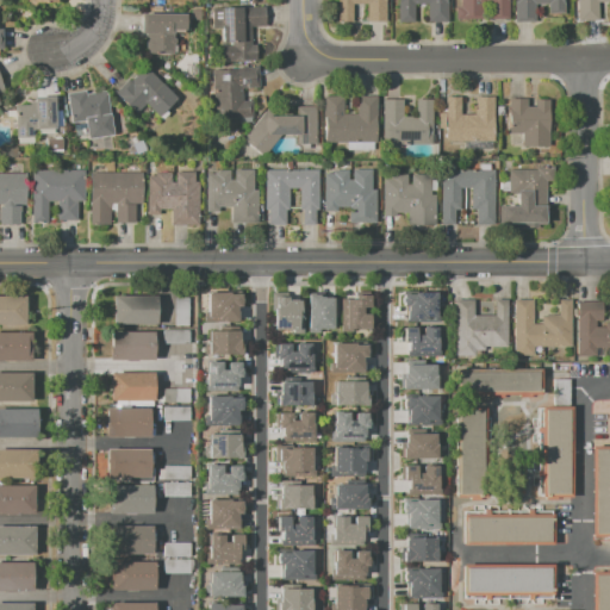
[(337,0),(386,0),(386,23),(367,22),(367,5),(354,5),(354,20),(337,20),(337,0)]
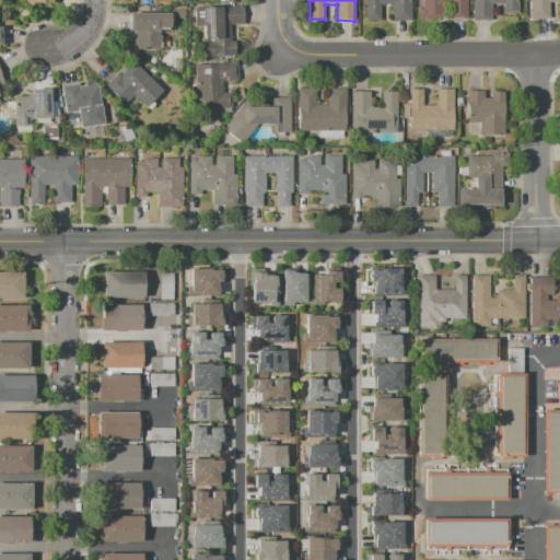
[(365,0),(410,0),(410,21),(392,21),(393,6),(381,6),(380,21),(365,21),(365,0)]
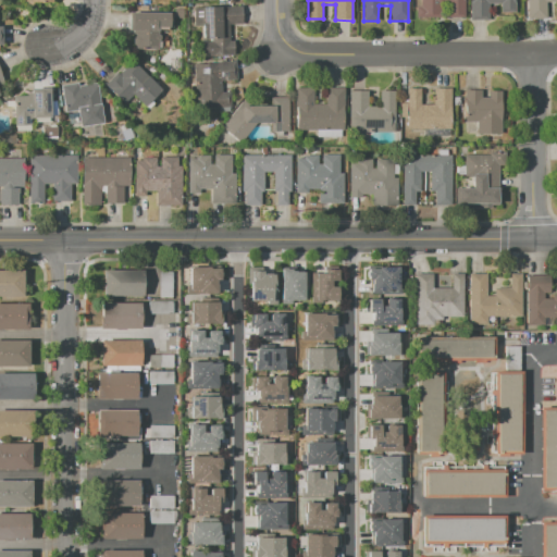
[(420,0),(463,0),(463,17),(447,16),(447,2),(440,2),(440,17),(416,17),(417,8),(420,8),(420,0)]
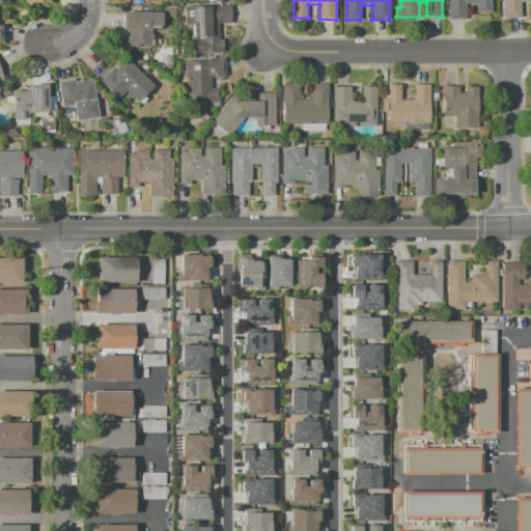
[(448,0),(491,0),(491,12),(478,11),(478,4),(466,4),(466,19),(448,19),(448,0)]
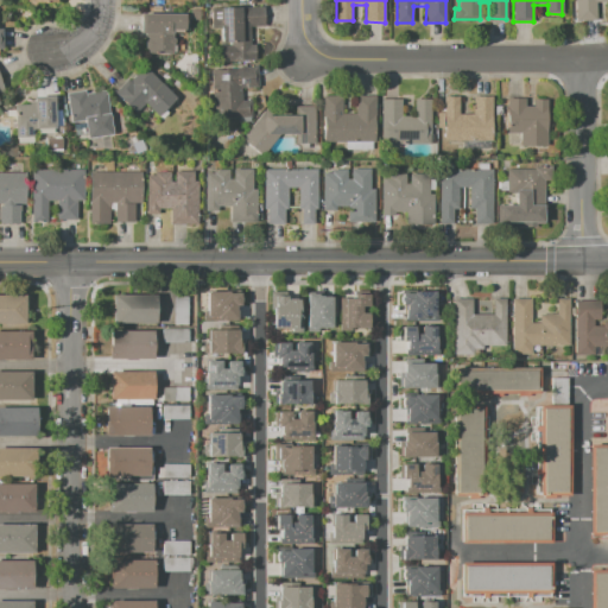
[(575,0),(607,0),(607,2),(596,2),(597,20),(576,20),(575,0)]
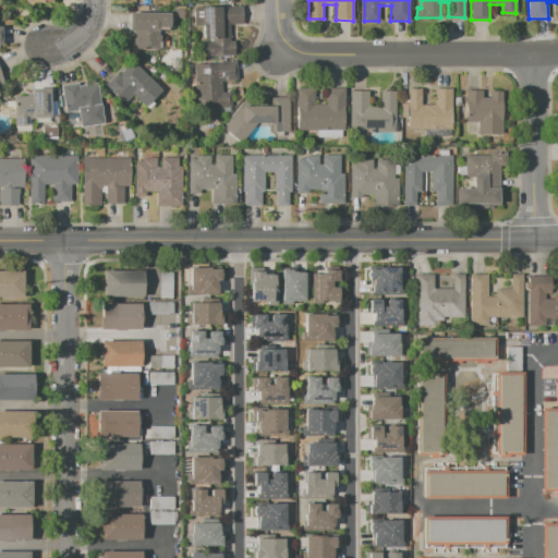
[(194,7),(243,7),(243,24),(229,24),(229,41),(234,40),(234,56),(202,56),(202,27),(194,27),(194,7)]
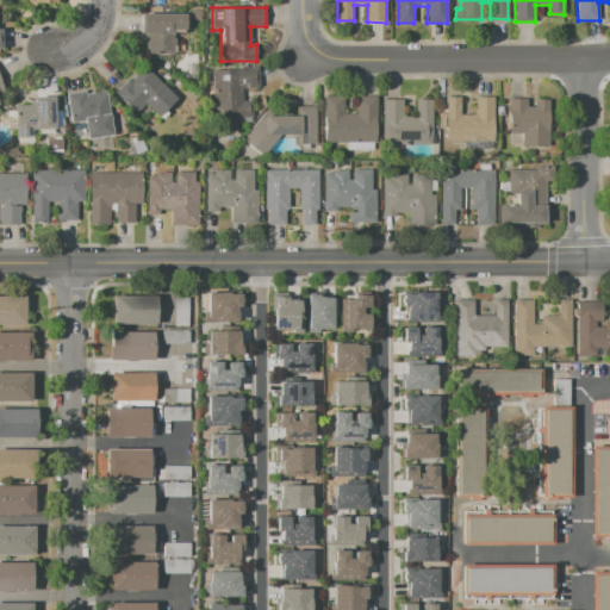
[(142,12),(191,13),(191,32),(175,32),(175,53),(144,53),(145,33),(141,33),(142,12)]
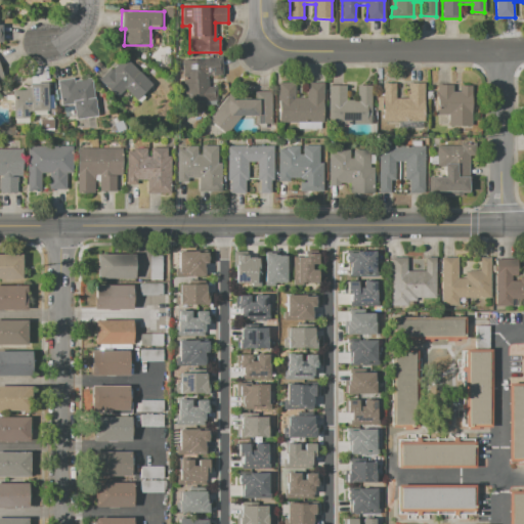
[(98,81),(119,99),(126,91),(136,100),(151,84),(122,56),(98,81)]
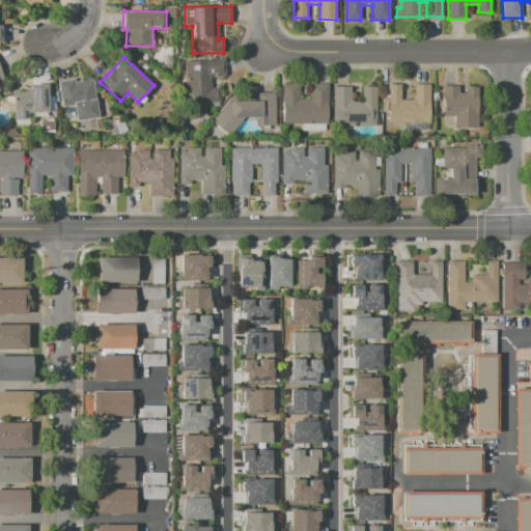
[(184,61),(224,59),(225,76),(212,77),(212,88),(220,88),(221,101),(187,104),(184,61)]
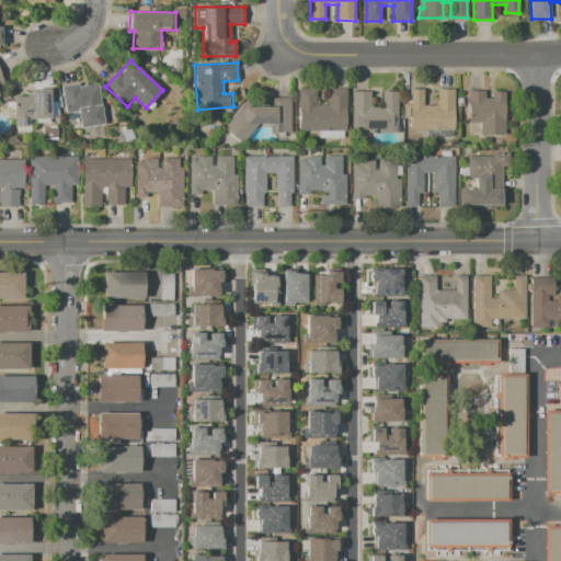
[(60,87),(78,83),(79,88),(98,84),(104,124),(80,127),(78,112),(65,114),(60,87)]
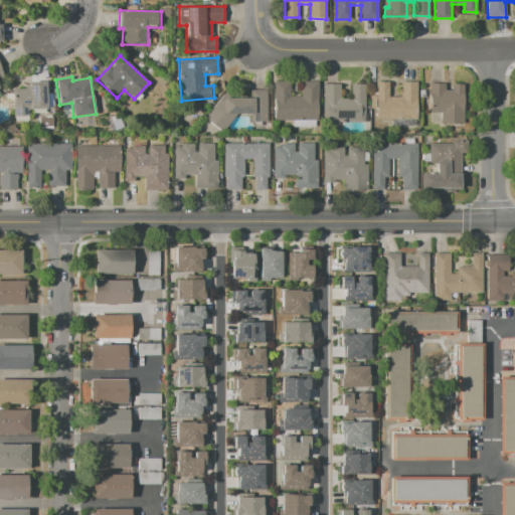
[(14,89),(28,89),(29,80),(46,80),(45,108),(29,108),(29,116),(13,116),(14,89)]
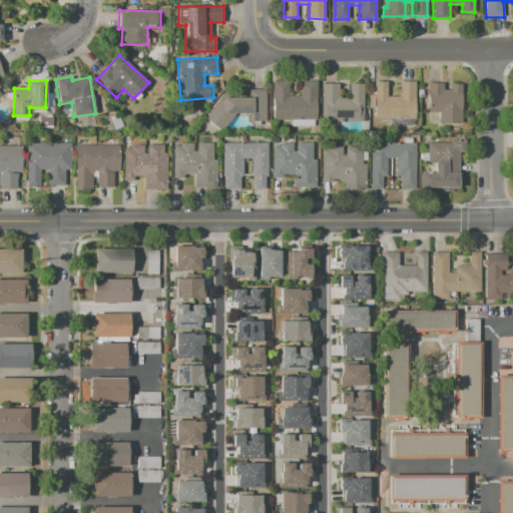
[(273,81),(289,81),(289,96),(300,96),(300,81),(317,81),(317,118),(273,119),(273,81)]
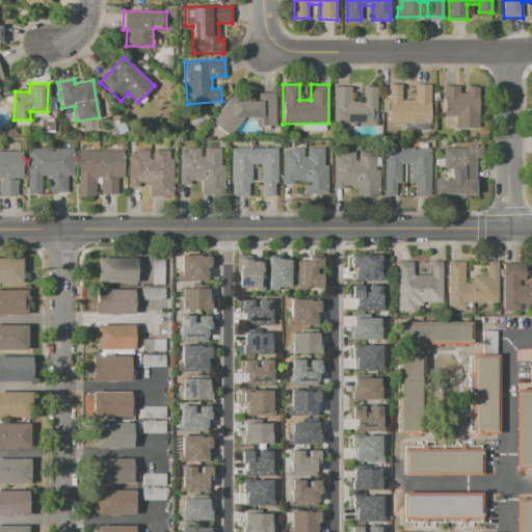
[(388,84),(400,84),(400,101),(415,101),(415,85),(430,85),(430,123),(388,124),(388,84)]
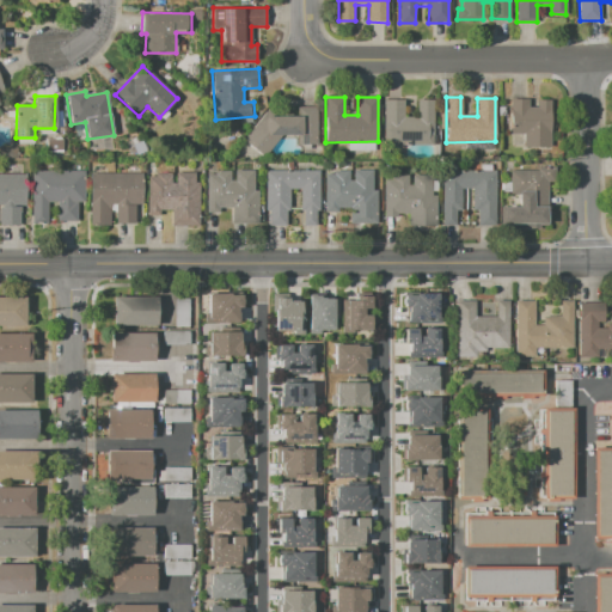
[(384,99),(403,99),(403,117),(417,117),(417,99),(434,99),(434,146),(384,146),(384,99)]
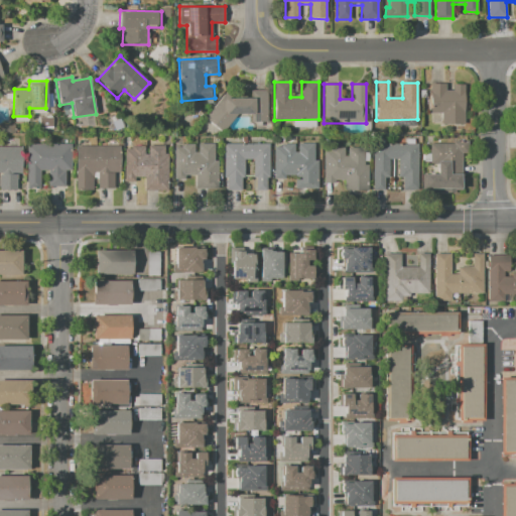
[(429,84),(445,84),(445,91),(454,90),(454,84),(467,84),(467,123),(441,123),(441,113),(429,113),(429,84)]
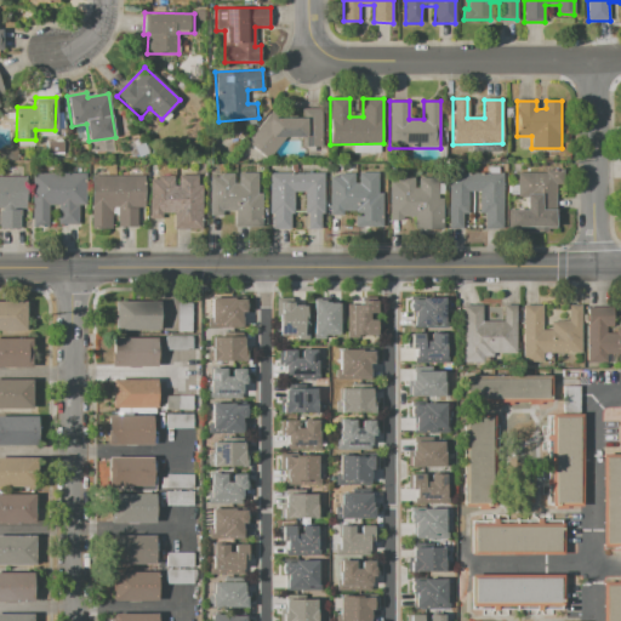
[(271,117),(302,117),(302,109),(322,109),(320,149),(303,148),(303,138),(284,138),(267,158),(248,142),(271,117)]
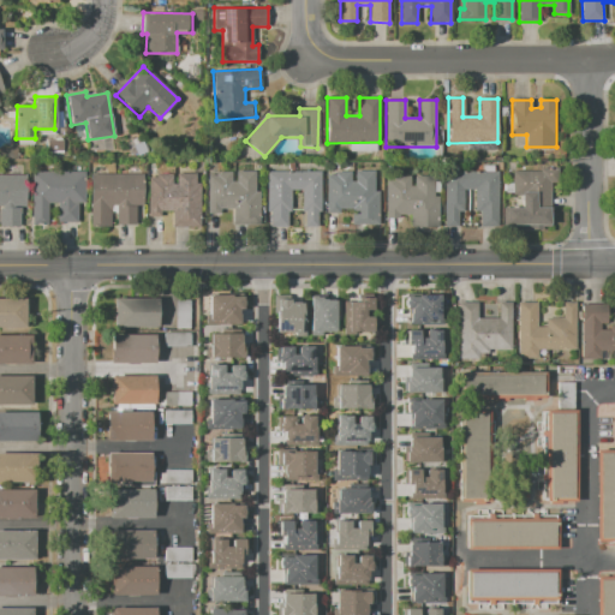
[(45,139),(63,139),(64,151),(45,151),(45,139)]
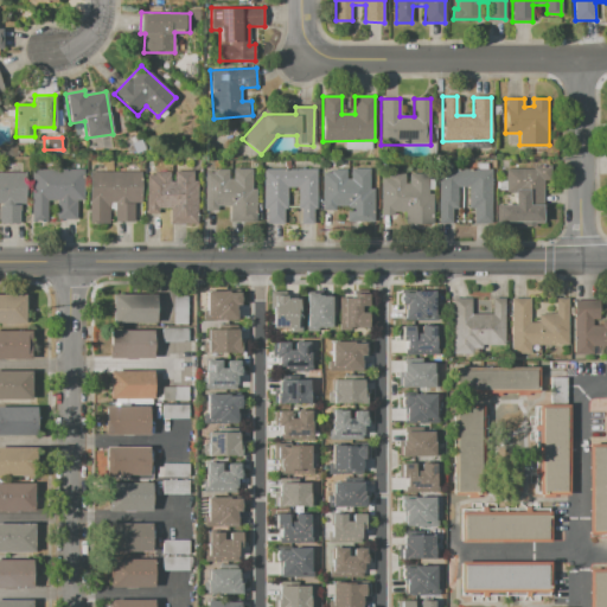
[(506,170),(534,170),(534,166),(551,166),(551,180),(543,180),(543,224),(497,224),(497,206),(516,206),(516,193),(506,193),(506,170)]
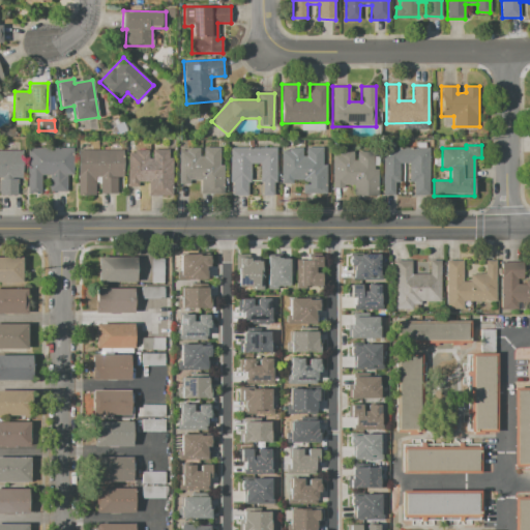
[(50,176),(40,176),(40,189),(27,190),(27,148),(50,148),(50,176)]
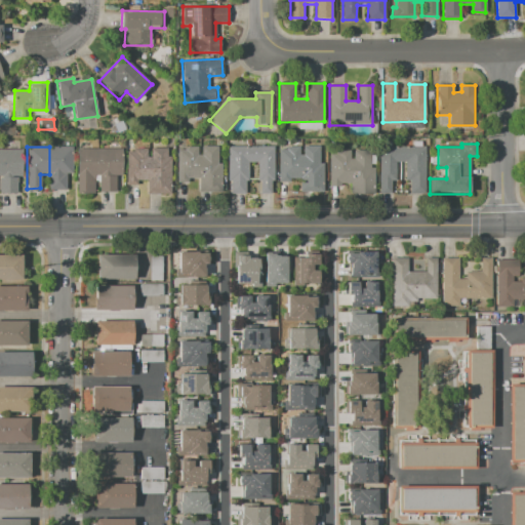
[(49,147),(73,147),(73,174),(65,174),(65,192),(49,192),(49,174),(49,147)]
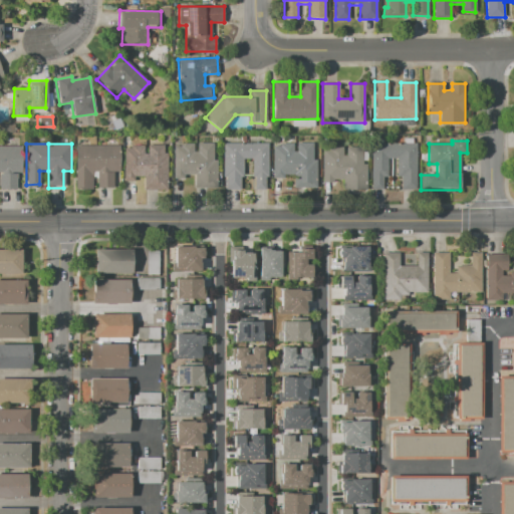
[(195,174),(184,174),(184,179),(174,179),(175,147),(182,147),(182,144),(193,144),(193,152),(195,152),(195,174)]
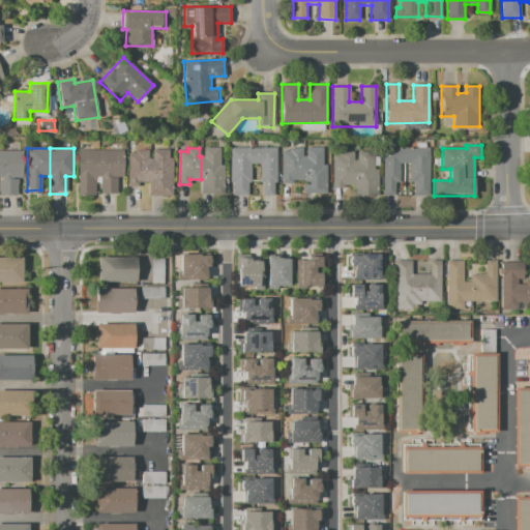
[(201,156),(204,156),(204,148),(219,148),(219,165),(224,165),(224,194),(201,194),(201,179),(201,156)]
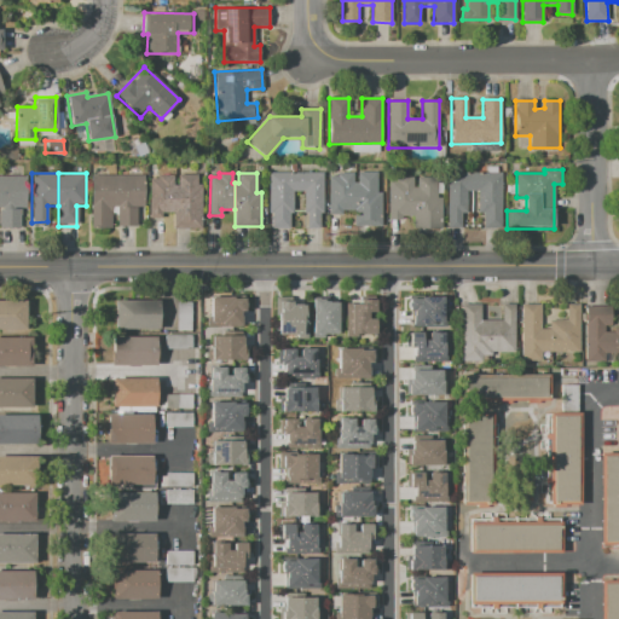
[(296,192),(293,192),(293,214),(289,214),(289,227),(272,227),(272,214),(268,214),(268,173),(296,173),(296,192)]
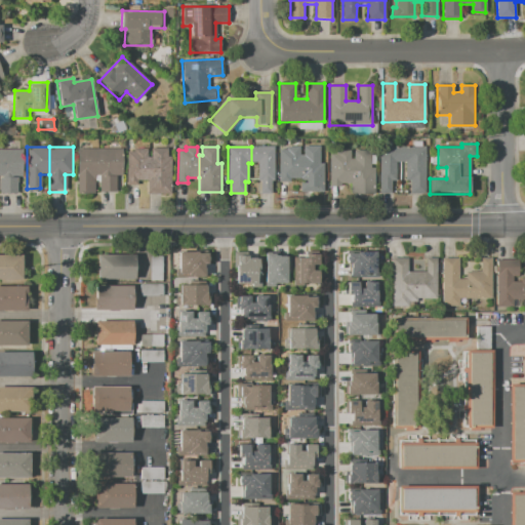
[(251,147),(273,147),(273,180),(271,180),(271,194),(260,194),(260,182),(257,182),(257,163),(251,163),(251,147)]
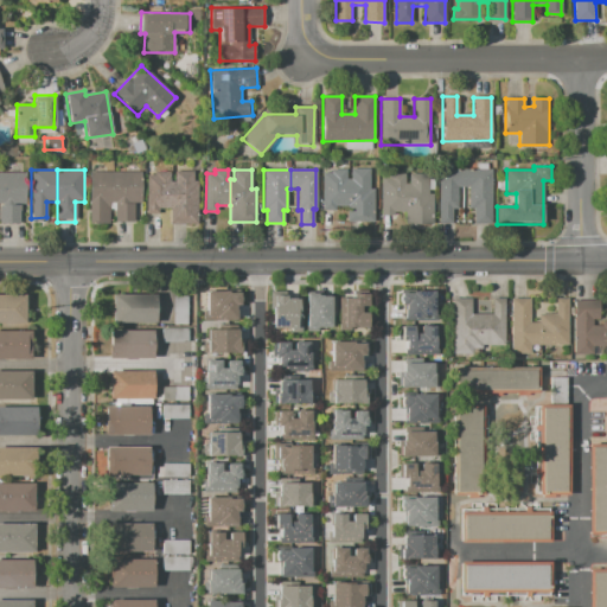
[(349,206),(334,206),(334,212),(324,212),(324,173),(332,173),(332,170),(345,170),(345,179),(349,179),(349,206)]
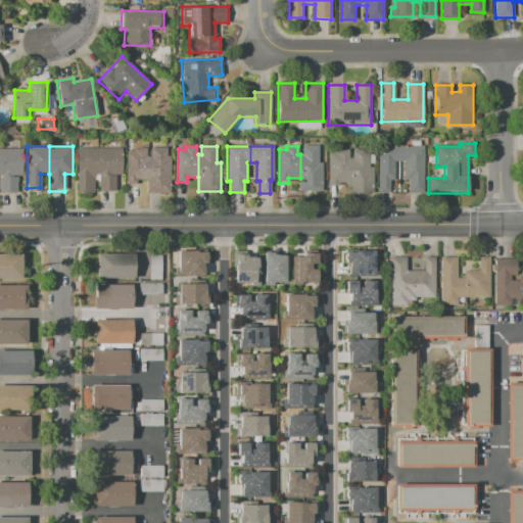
[(300,154),(302,155),(302,146),(318,146),(318,163),(322,163),(322,192),(299,192),(300,178),(300,154)]
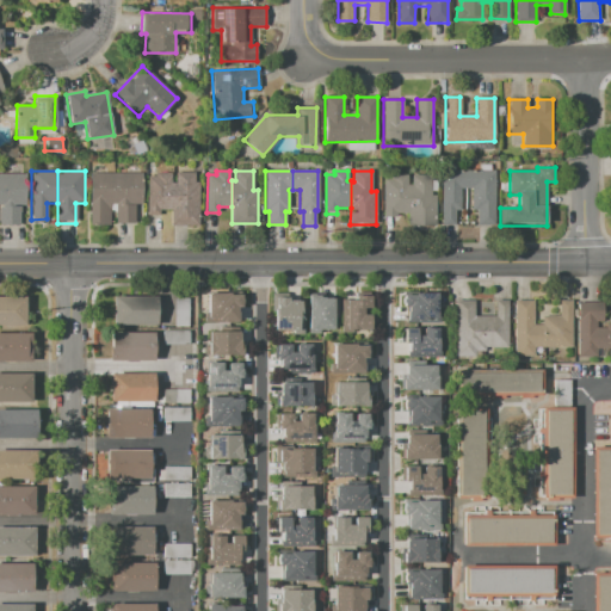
[(468,190),(460,190),(460,213),(455,213),(455,224),(440,224),(440,171),(468,171),(468,190)]
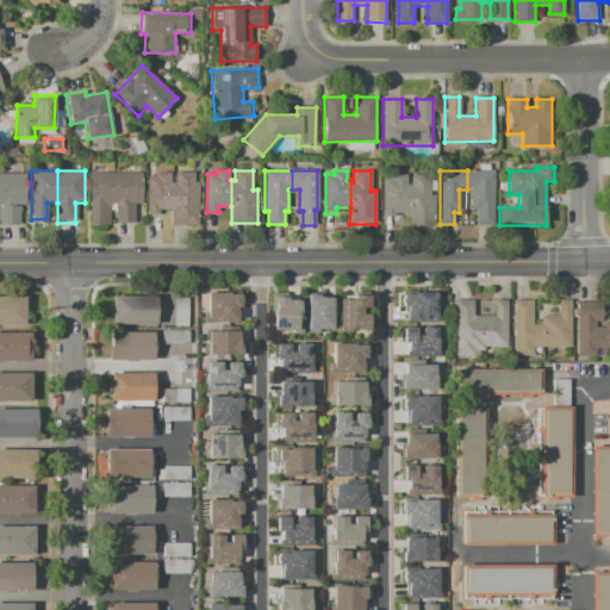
[(467,170),(492,170),(492,211),(490,211),(490,226),(477,226),(477,211),(471,211),(471,190),(467,190),(467,170)]
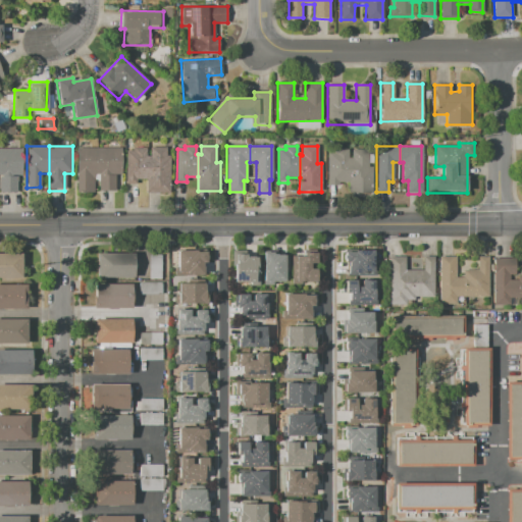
[(100,175),(91,175),(91,189),(77,189),(77,148),(100,148),(100,175)]
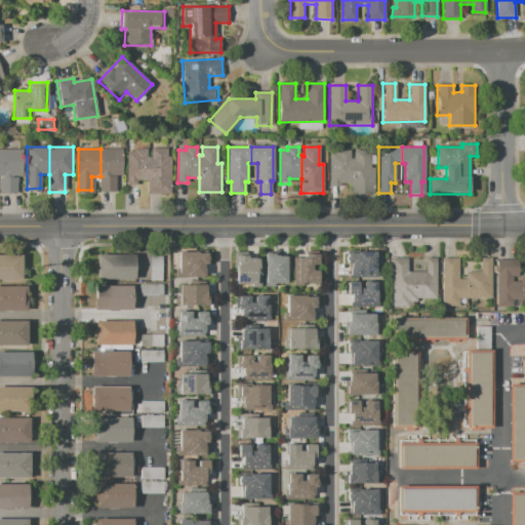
[(101,149),(124,149),(124,176),(116,176),(116,194),(101,194),(101,176),(101,149)]
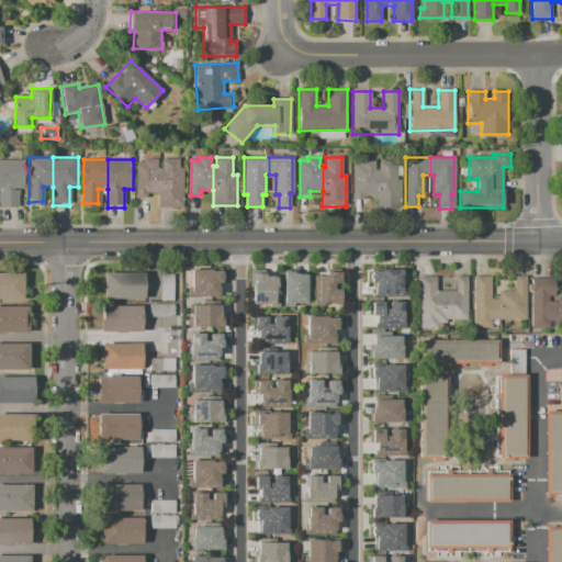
[(158,193),(146,193),(146,199),(135,199),(136,163),(143,163),(143,159),(156,159),(156,169),(158,169),(158,193)]
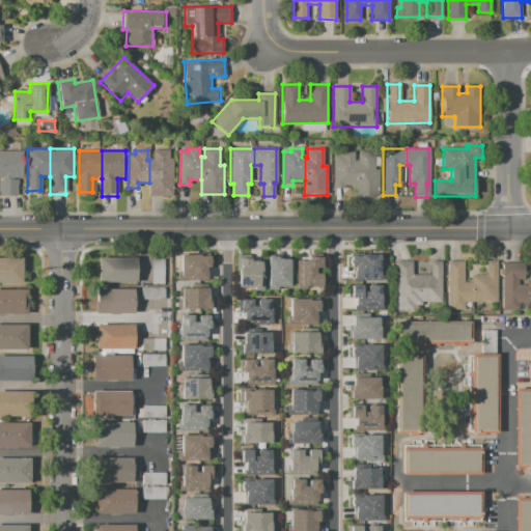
[(149,160),(152,160),(152,150),(168,150),(168,160),(172,160),(172,199),(164,199),(164,197),(149,196),(149,183),(149,160)]
